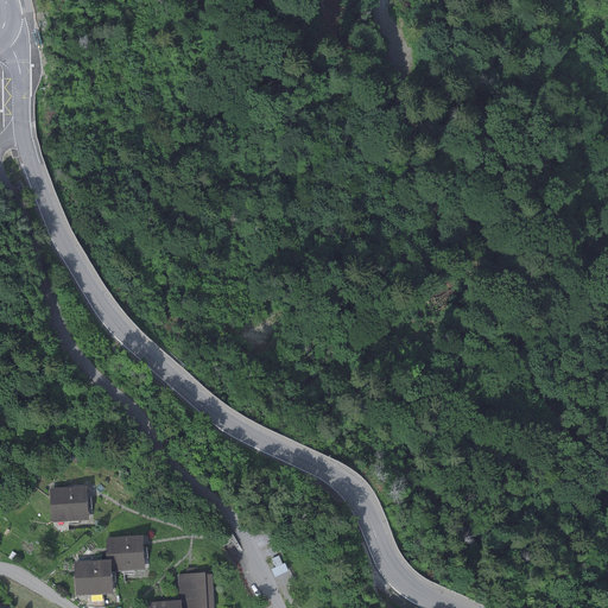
[(87,486),(49,488),(51,523),(89,520),(87,486)]
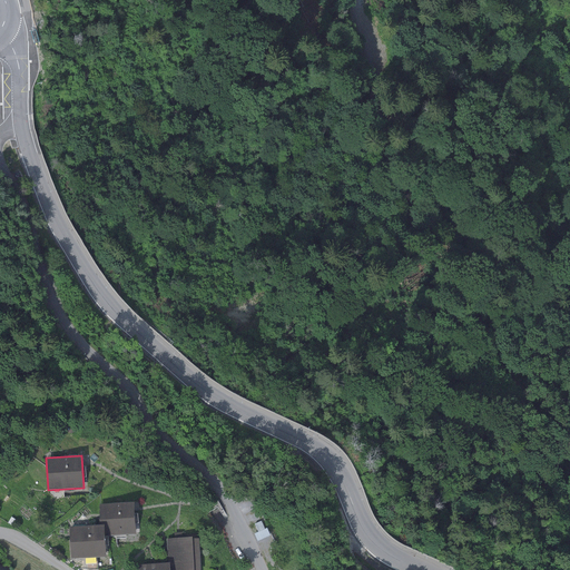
[(134,502),(99,504),(100,526),(104,524),(105,536),(136,533),(134,502)]
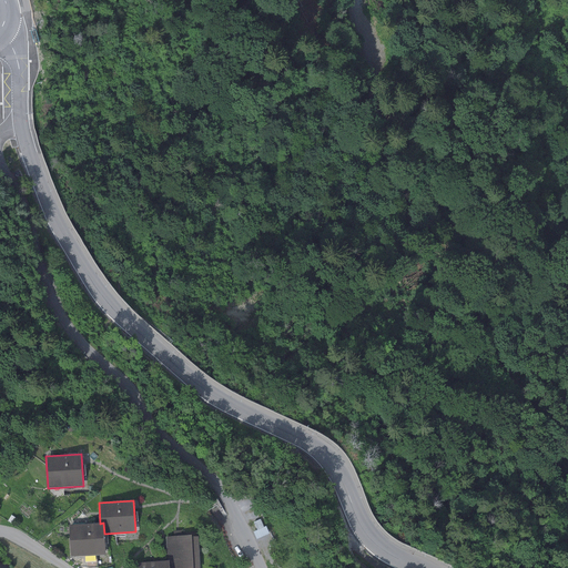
[(263,527),(260,519),(253,523),(257,530),(263,527)]
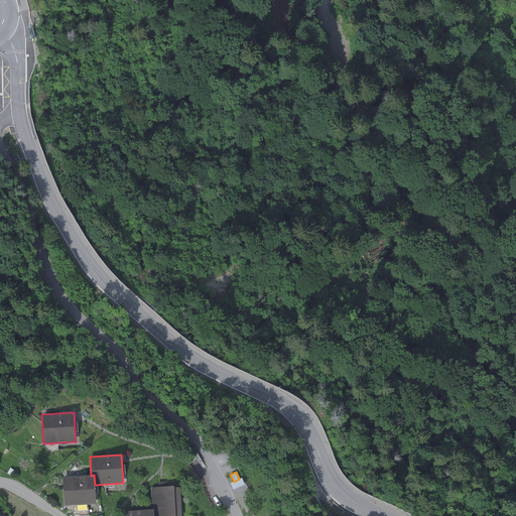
[(91,476),(62,477),(65,506),(96,504),(95,485),(94,475),(91,476)]
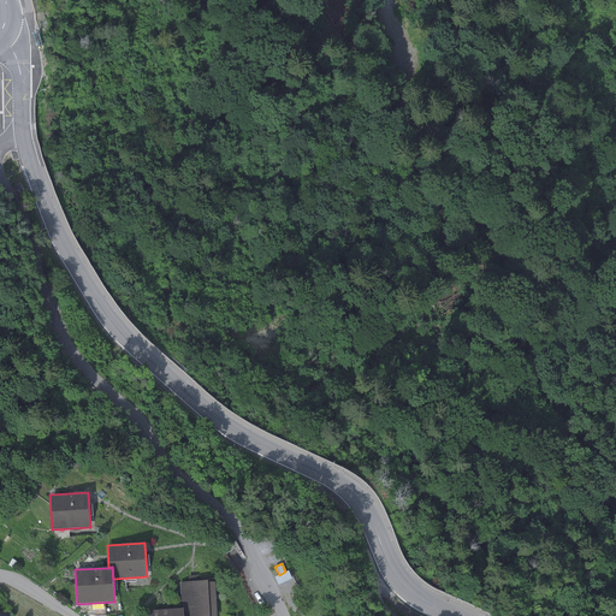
[(179,582),(182,608),(183,608),(183,615),(215,615),(214,581),(207,582),(207,581),(179,582)]
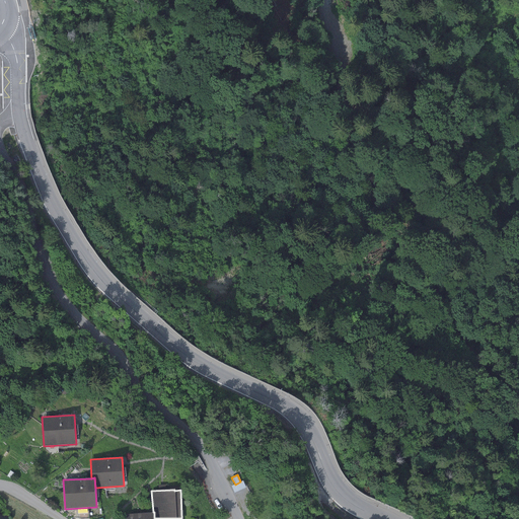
All buildings are outlined.
